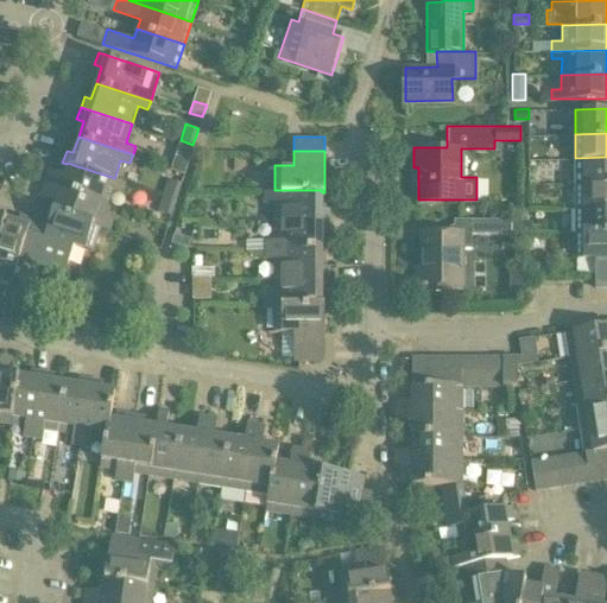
[(175,154),(170,167),(183,172),(188,158),(175,154)]
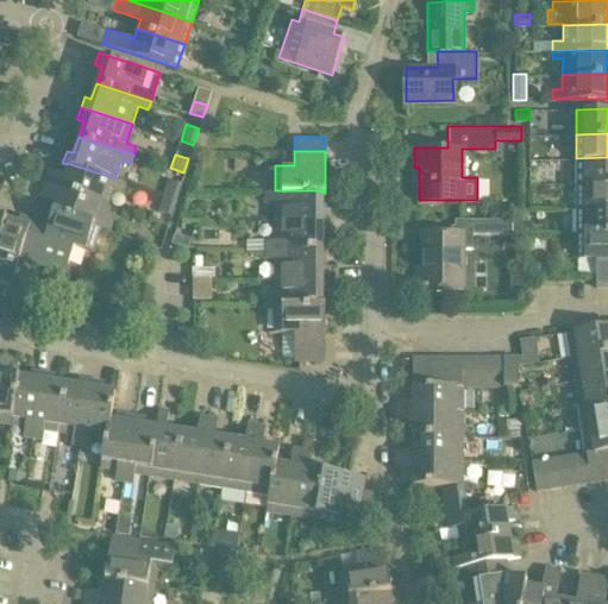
[(607,157),(576,158),(576,182),(607,182),(607,157)]
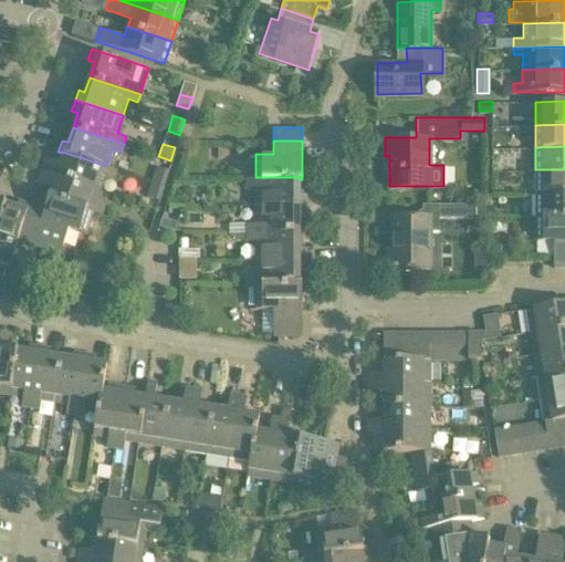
[(44,156),(40,168),(100,188),(104,175),(113,177),(115,168),(107,165),(106,166),(62,152),(62,153),(60,160),(51,158),(44,156)]
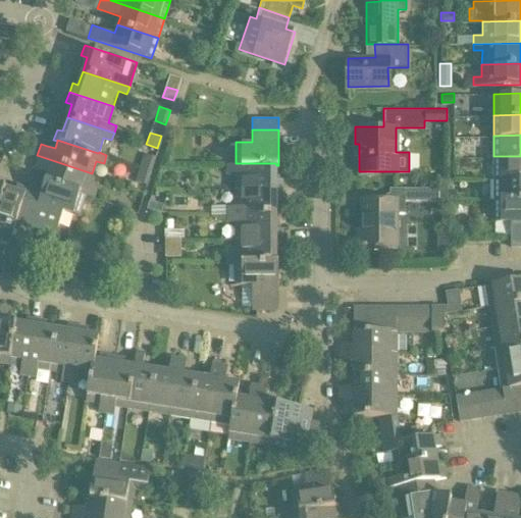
[(143,152),(139,165),(151,169),(155,155),(143,152)]
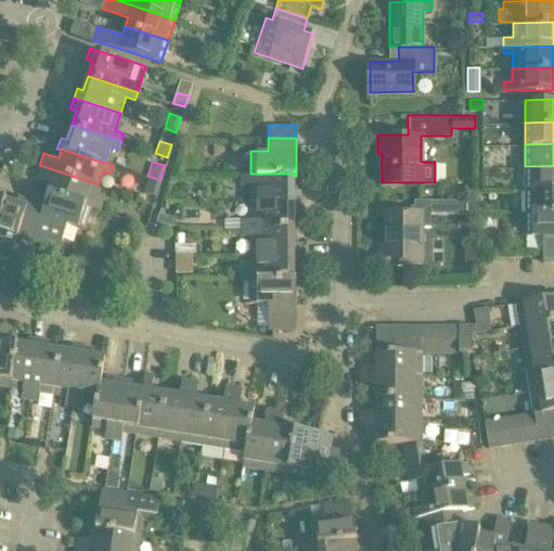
[(98,184),(39,165),(36,178),(50,182),(48,191),(91,205),(90,206),(99,209),(102,201),(93,197),(98,184)]
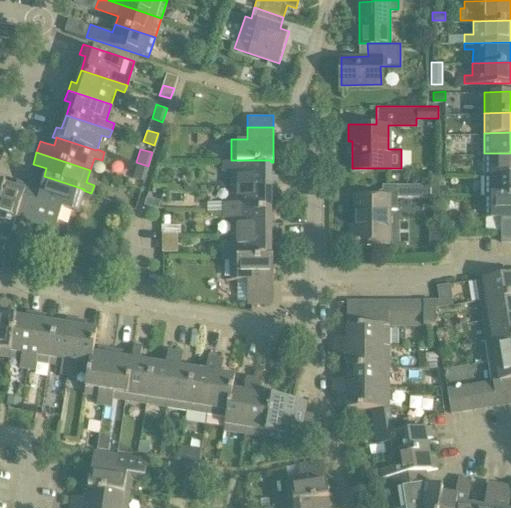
[(510,153),(484,153),(484,173),(510,173),(510,153)]
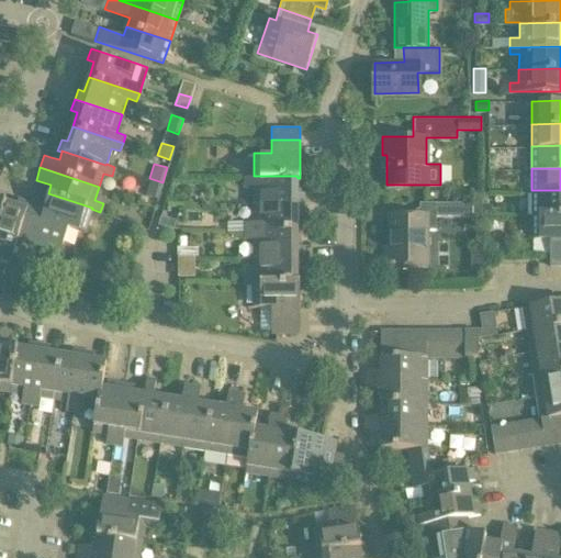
[(254,176),(254,175),(244,175),(244,185),(254,185),(254,202),(304,202),(304,191),(298,191),(298,178),(296,176),(254,176)]
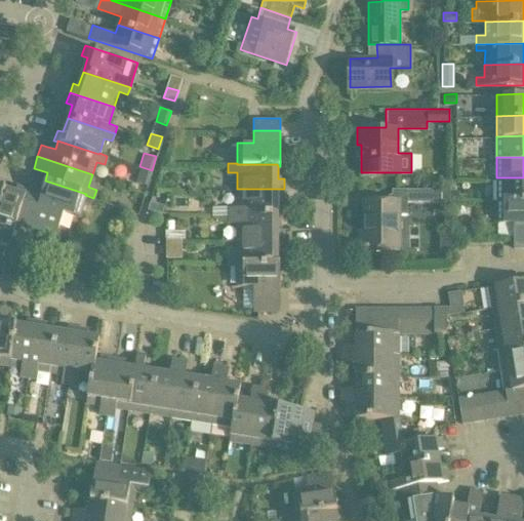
[(152,170),(139,166),(135,182),(147,185),(152,170)]
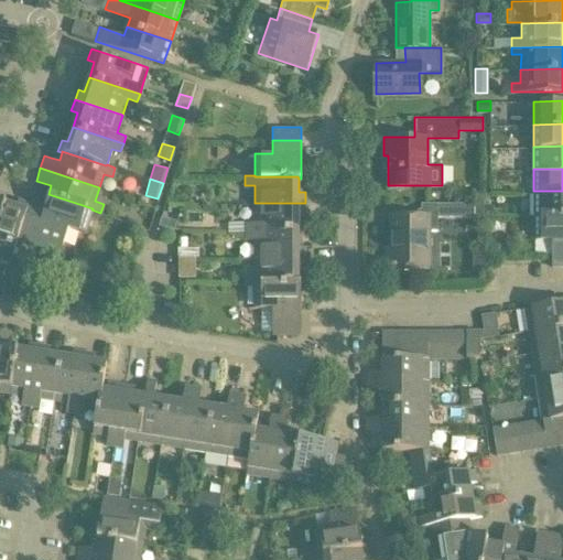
[(562,191),(533,191),(533,214),(562,213),(562,191)]
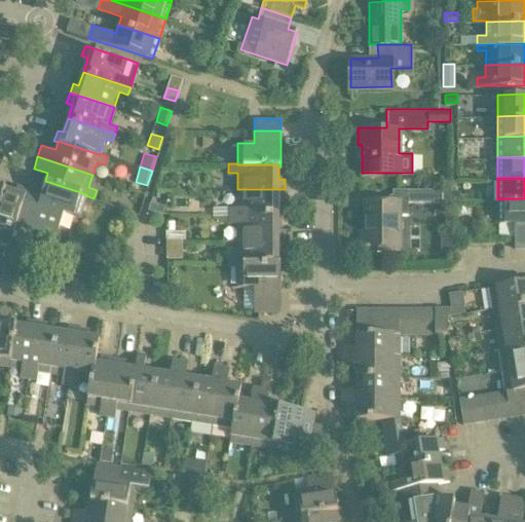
[(41,192),(27,188),(14,221),(15,221),(55,234),(63,211),(79,216),(85,195),(86,194),(45,181),(41,192)]
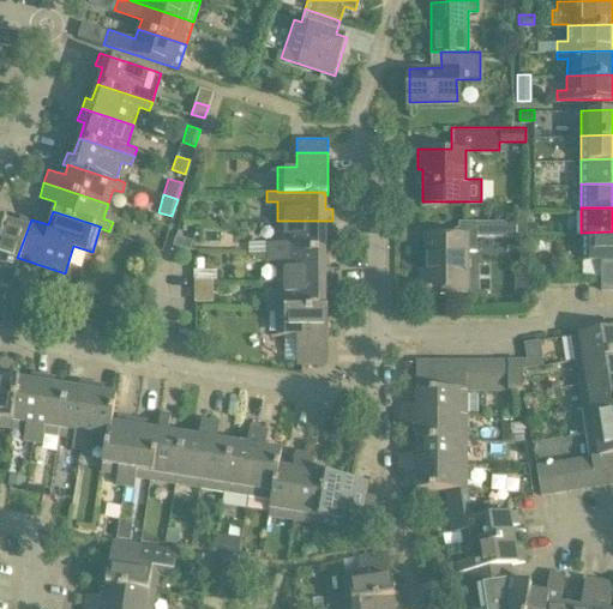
[(16,222),(4,217),(0,227),(0,269),(4,271),(0,279),(10,283),(18,258),(17,258),(31,219),(18,215),(16,222)]
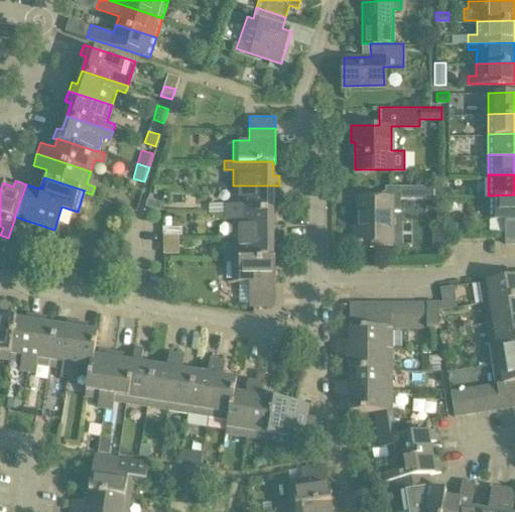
[(399,210),(399,197),(423,197),(423,198),(441,198),(441,184),(399,185),(399,184),(384,184),(384,197),(357,197),(357,245),(391,244),(391,210),(399,210)]
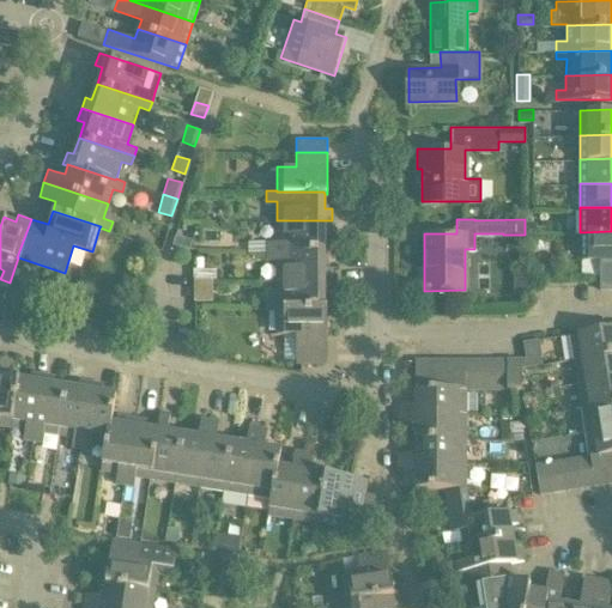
[(266,241),(266,249),(323,249),(323,233),(331,233),(332,220),(277,220),(277,241),(266,241)]
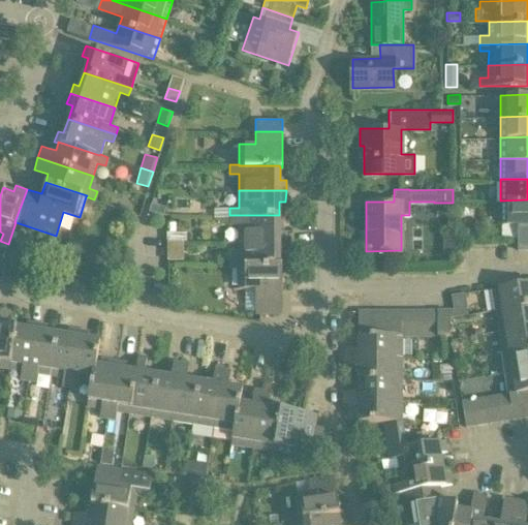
[(527,199),(500,201),(500,223),(500,239),(517,240),(517,248),(527,248),(527,199)]
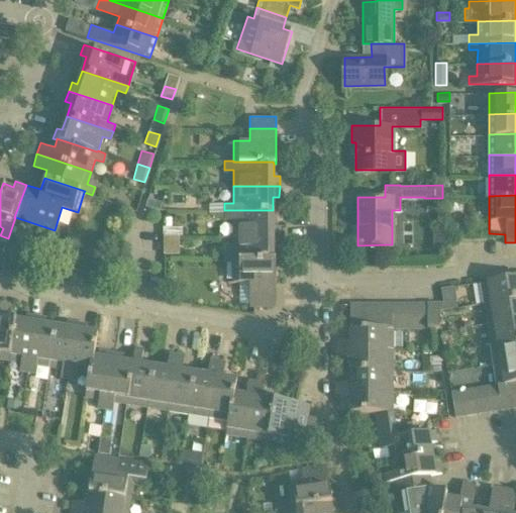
[(148,196),(146,204),(160,207),(162,199),(148,196)]
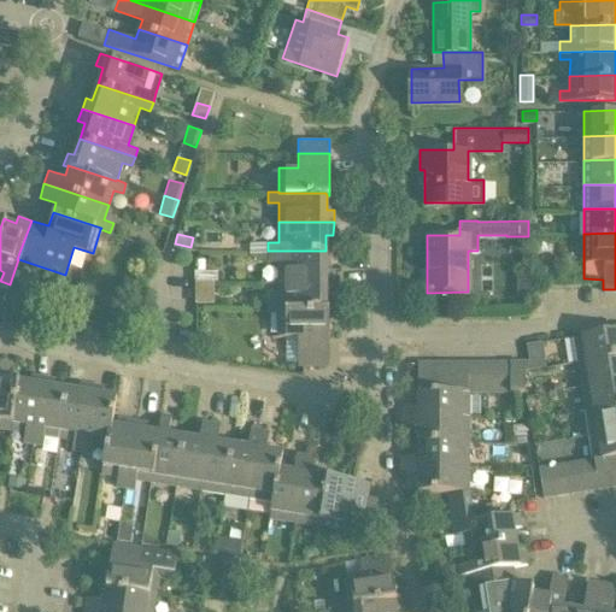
[(326,251),(268,251),(268,260),(279,260),(279,280),(333,281),(333,268),(326,268),(326,251)]
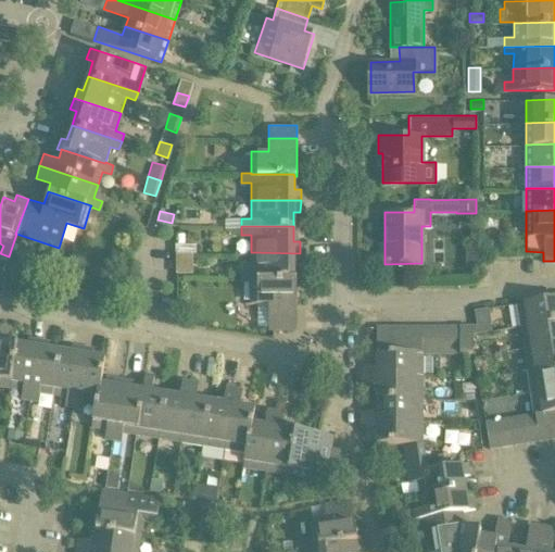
[(300,253),(251,252),(251,271),(241,271),(241,279),(250,279),(250,278),(293,278),(293,264),(300,264),(300,253)]
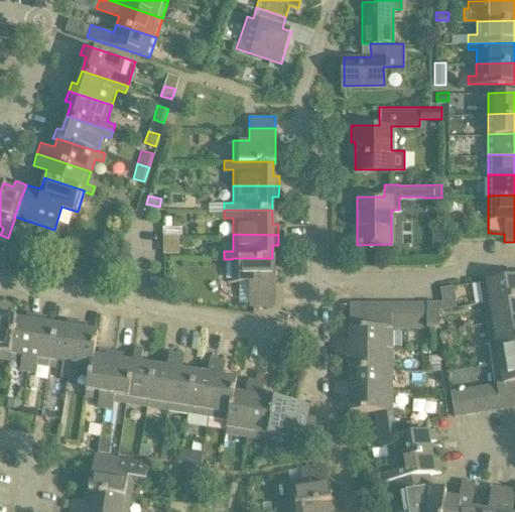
[(176,235),(161,235),(161,253),(176,253),(176,235)]
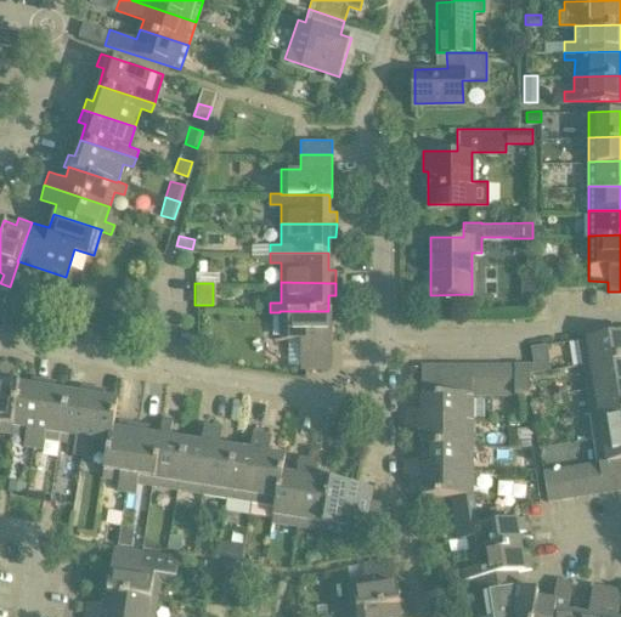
[(37,322),(41,299),(28,296),(22,318),(37,322)]
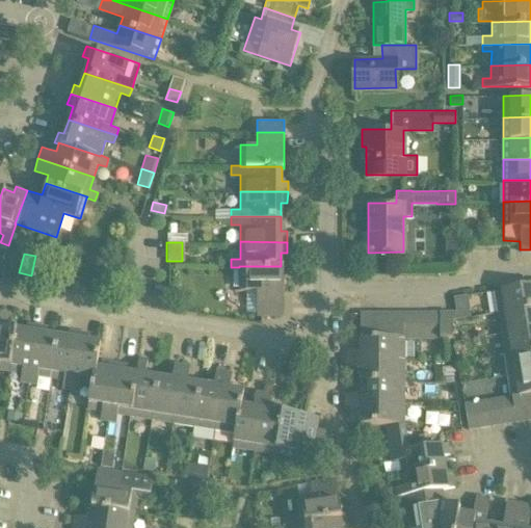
[(283,314),(283,289),(283,266),(281,266),(239,266),(239,267),(239,289),(257,289),(257,314),(283,314)]
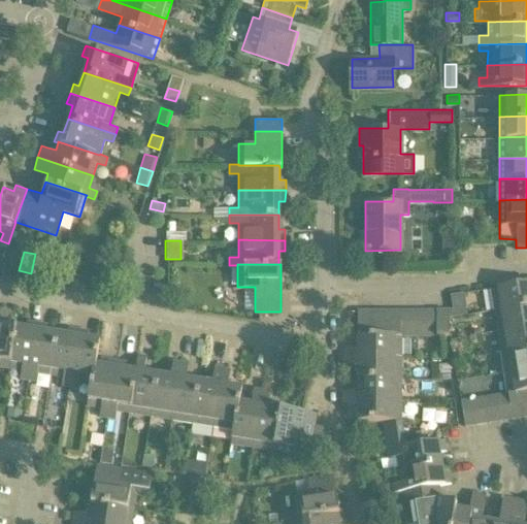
[(494,308),(526,302),(526,281),(490,287),(494,308)]
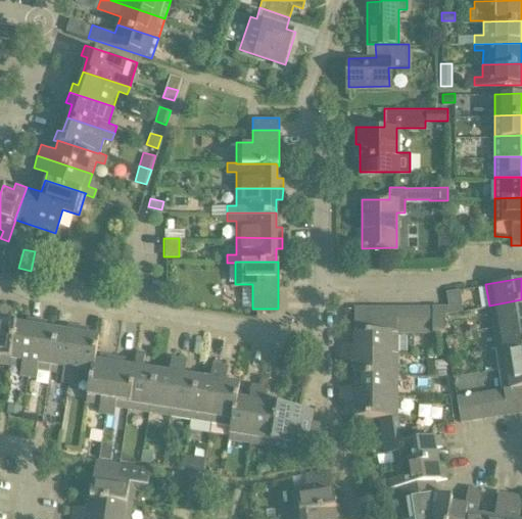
[(521,299),(489,305),(492,326),(521,321),(521,299)]
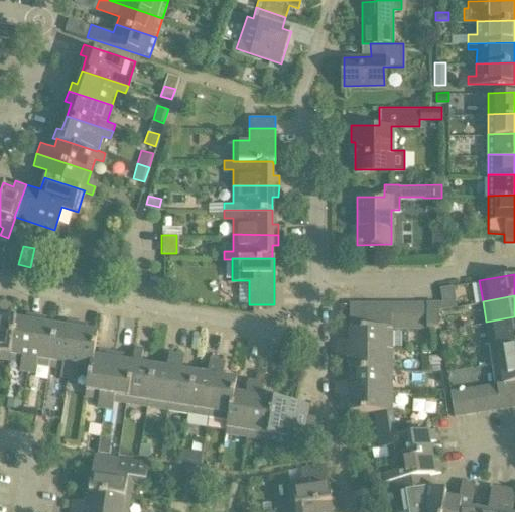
[(441,300),(437,300),(437,308),(456,305),(455,298),(441,300)]
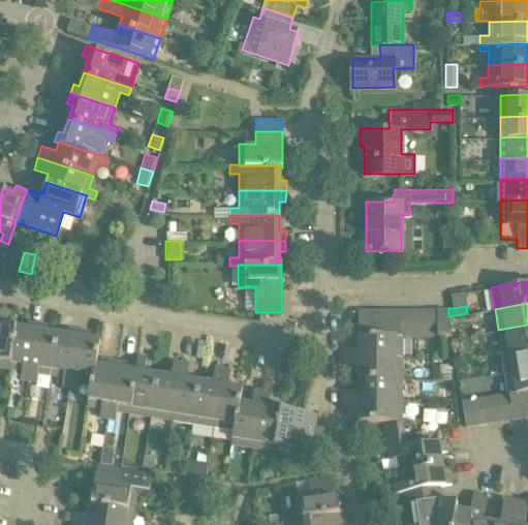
[(377,334),(376,308),(358,308),(358,333),(377,334)]
